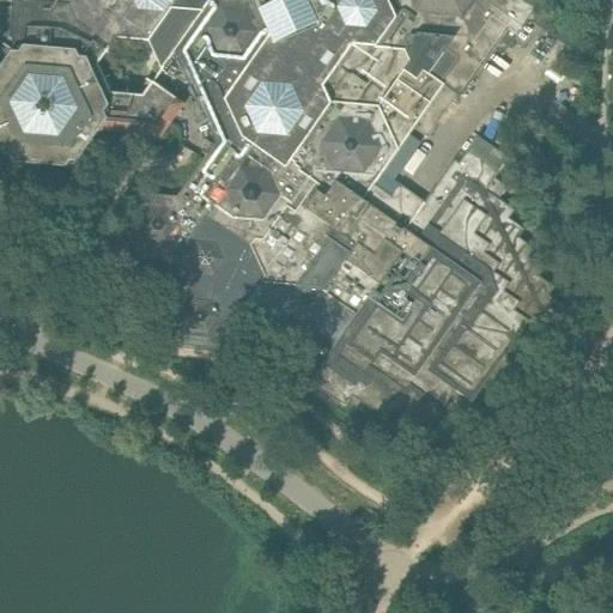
[(207,0),(0,0),(12,2),(12,22),(11,38),(16,46),(0,67),(0,150),(6,162),(73,168),(99,131),(162,137),(177,115),(183,103),(153,80),(143,95),(111,93),(97,62),(116,37),(150,41),(207,0)]
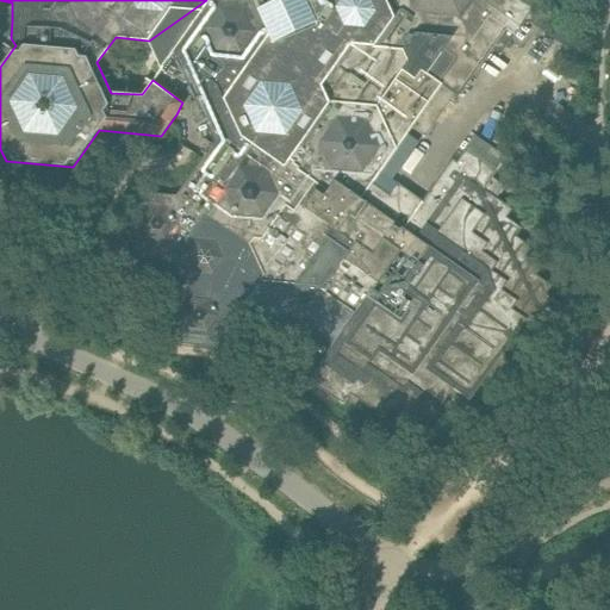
[(143,192),(123,221),(138,253),(170,255),(185,284),(166,312),(180,343),(215,347),(234,319),(303,325),(332,346),(388,195),(372,182),(414,124),(427,134),(449,103),(453,105),(492,49),(500,55),(536,5),(534,0),(206,0),(149,41),(161,68),(174,79),(182,74),(195,101),(187,105),(194,124),(206,120),(215,141),(176,195),(143,192)]
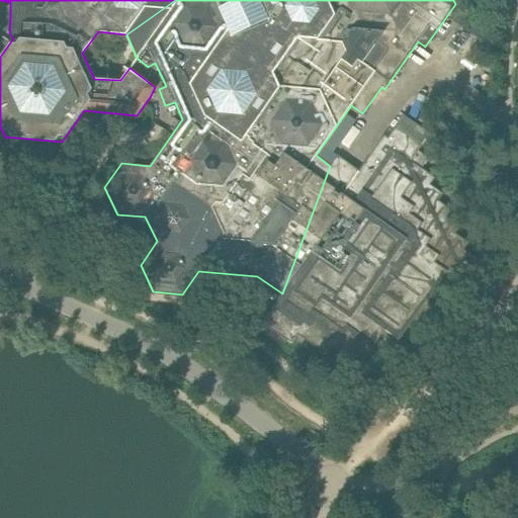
[(330,166),(282,293),(262,323),(292,343),(298,334),(326,354),(333,345),(360,365),(385,330),(400,340),(442,278),(456,288),(478,259),(464,250),(468,243),(455,234),(460,227),(447,217),(452,210),(439,200),(444,194),(431,184),(435,177),(421,168),(425,163),(428,158),(418,151),(422,145),(396,126),(387,139),(383,136),(358,170),(338,156),(330,166)]
